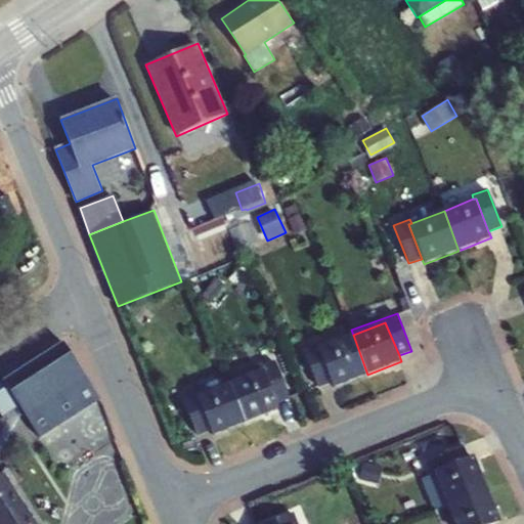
[(321,347),(317,349),(332,383),(334,388),(367,375),(353,335),(321,347)]
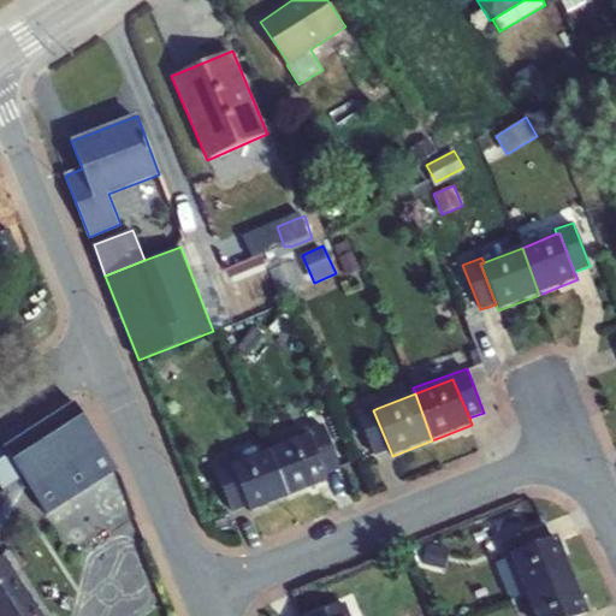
[(75,402),(4,449),(22,478),(47,515),(118,468),(75,402)]
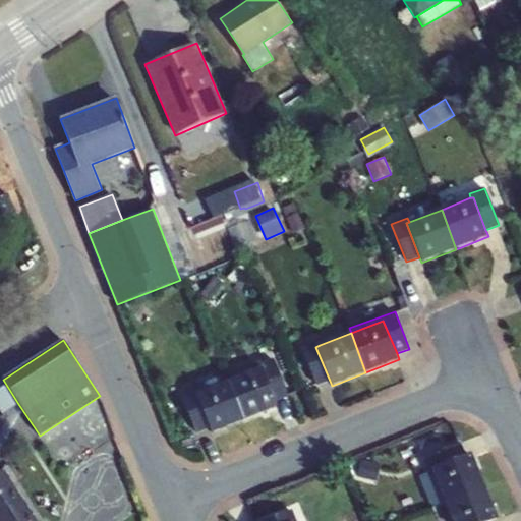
[(300,347),(316,386),(330,381),(315,347),(320,345),(317,341),(300,347)]
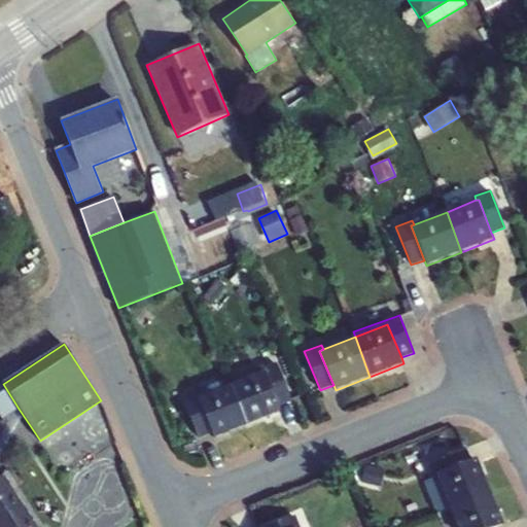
[(260,369),(262,374),(266,373),(279,407),(292,401),(277,362),(260,369)]
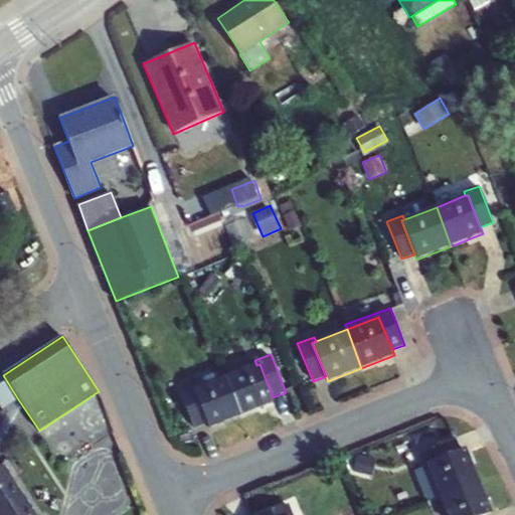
[(256,365),(226,377),(241,415),(275,402),(273,397),(260,364),(256,365)]
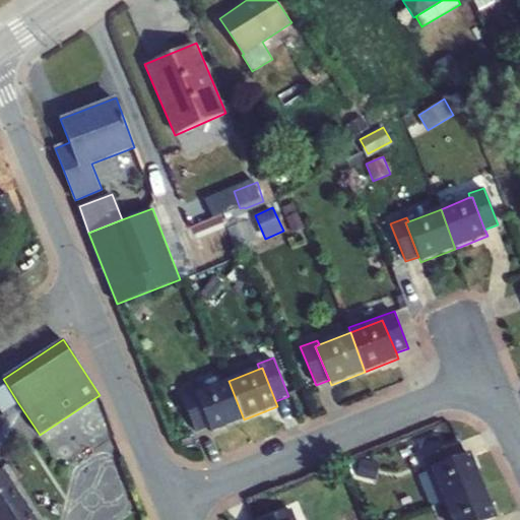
[(18,403),(3,379),(0,380),(0,409),(2,413),(18,403)]
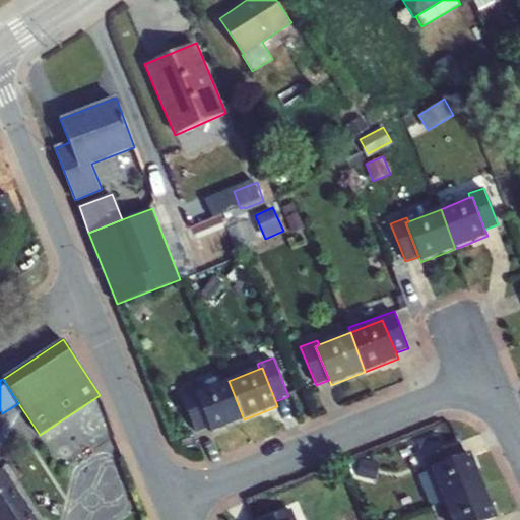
[(198,393),(195,394),(208,428),(210,433),(244,419),(229,381),(198,393)]
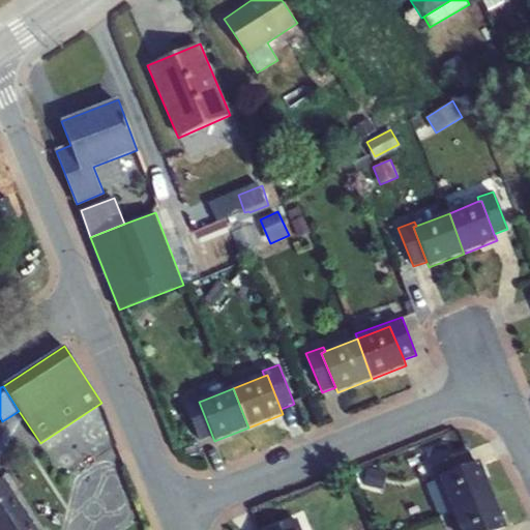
[(184,402),(199,441),(212,436),(199,402),(202,401),(200,395),(184,402)]
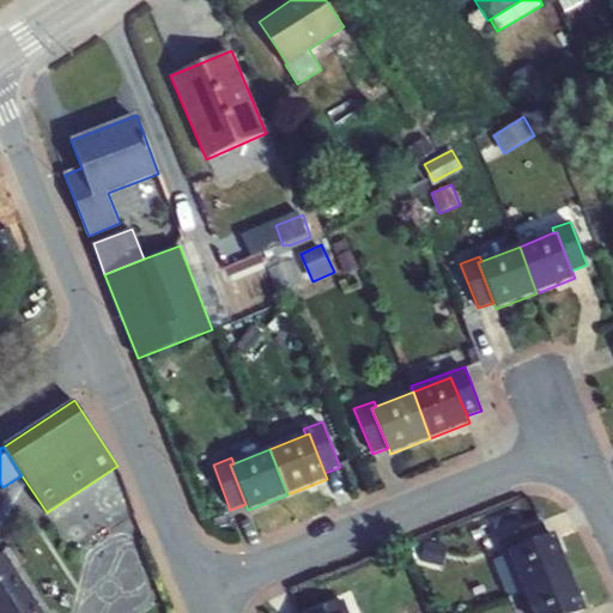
[(17,513),(4,522),(19,545),(32,536),(17,513)]
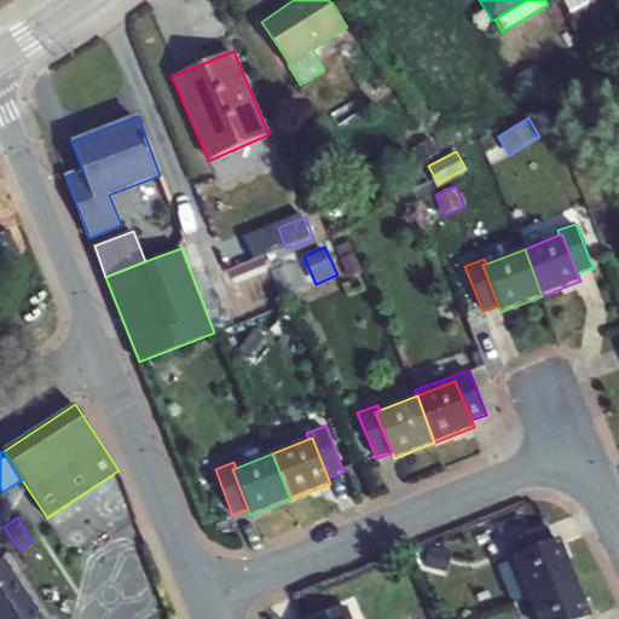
[(548,525),(503,543),(510,562),(515,560),(514,557),(554,543),(548,525)]
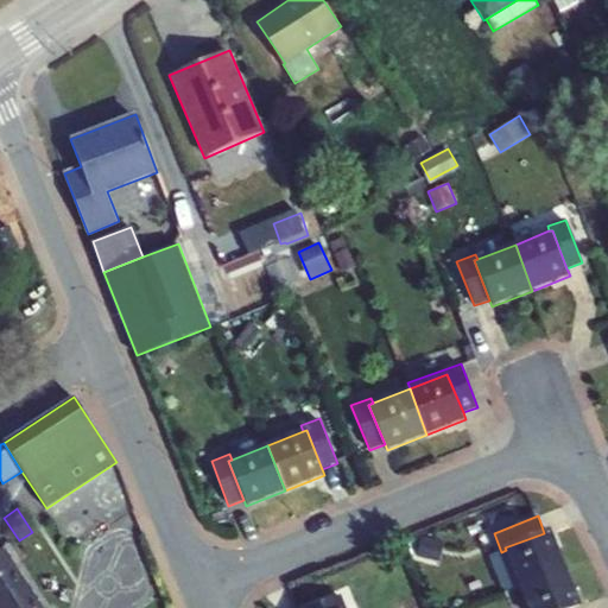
[(544,533),(505,548),(506,550),(520,586),(565,568),(551,531),(544,533)]
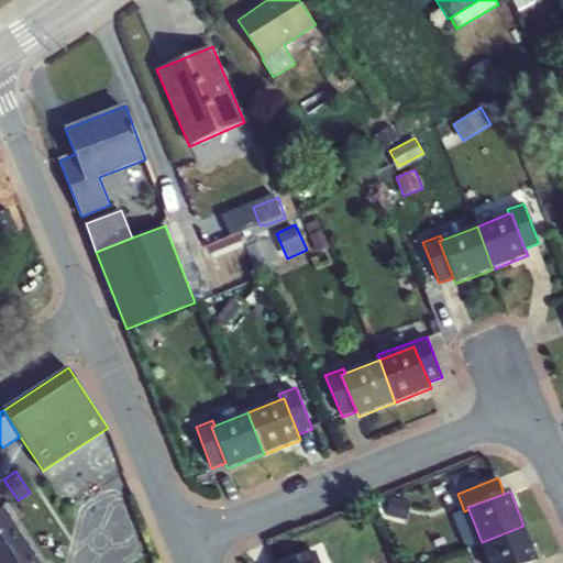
[(0,509),(0,562),(42,562),(6,506),(0,509)]
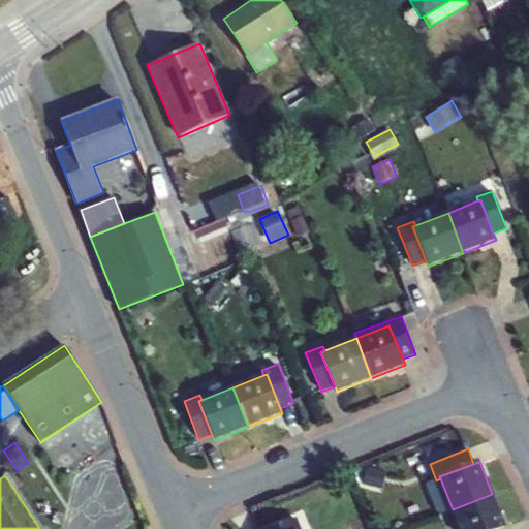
[(453,509),(440,478),(436,480),(427,484),(438,515),(453,509)]
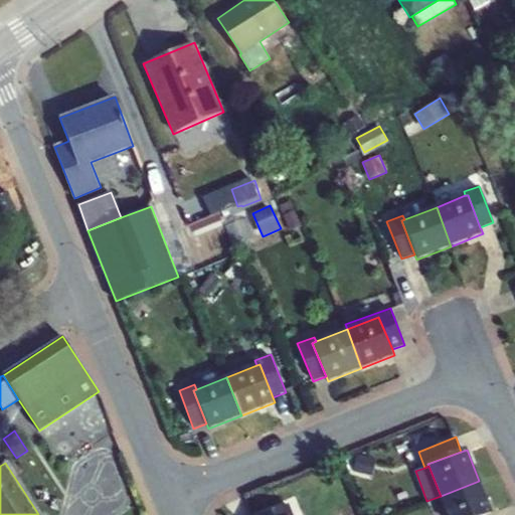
[(479,481),(441,496),(448,514),(488,514),(492,514),(479,481)]
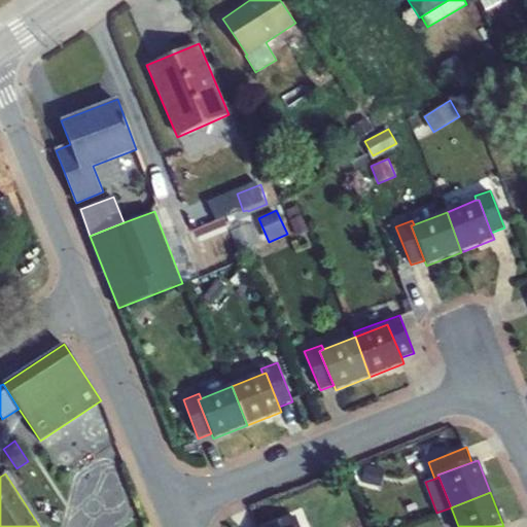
[(280,502),(268,507),(272,519),(285,514),(280,502)]
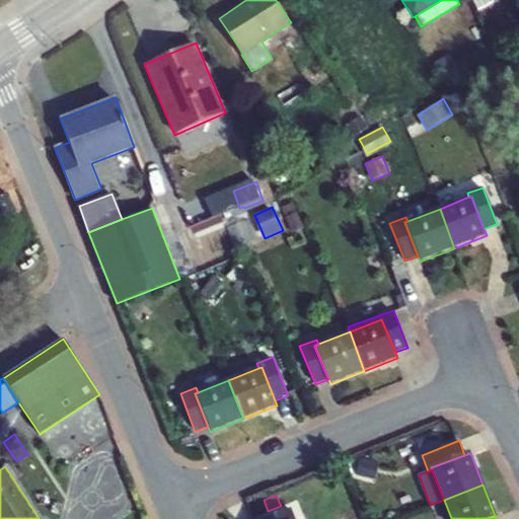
[(295,518),(291,507),(260,518),(295,518)]
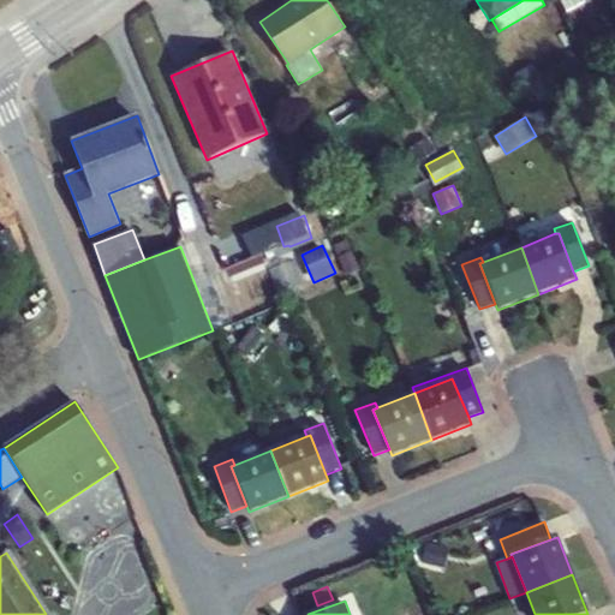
[(417,614),(418,603),(400,602),(398,614),(417,614)]
